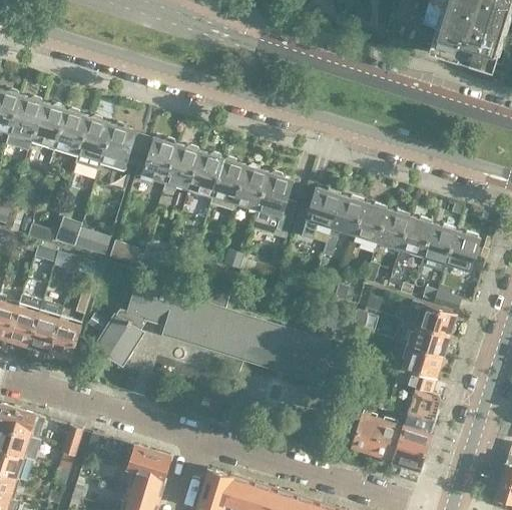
[(427,0),(420,26),(434,30),(428,47),(493,67),(498,51),(494,50),(509,0),(427,0)]
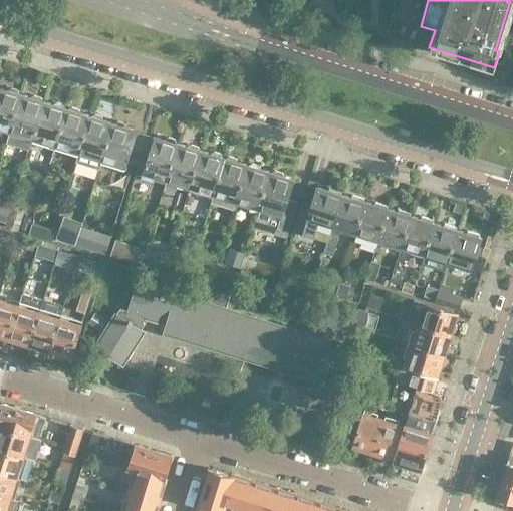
[(0,131),(8,134),(19,97),(18,97),(17,93),(10,91),(6,93),(0,90),(0,131)]
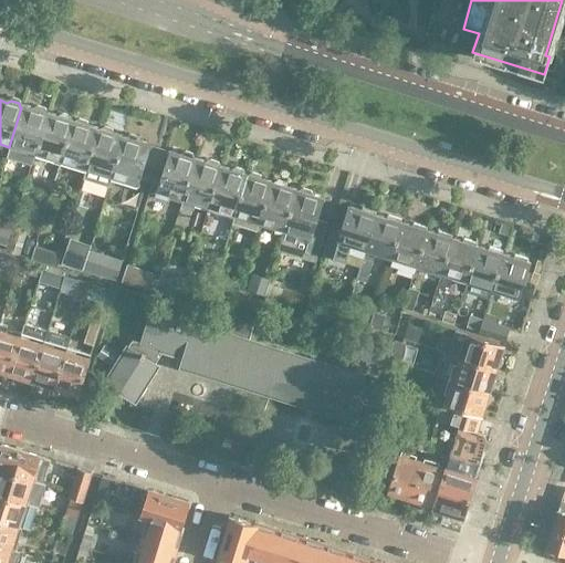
[(21,107),(9,147),(34,156),(48,115),(45,115),(44,111),(35,108),(32,111),(21,107)]
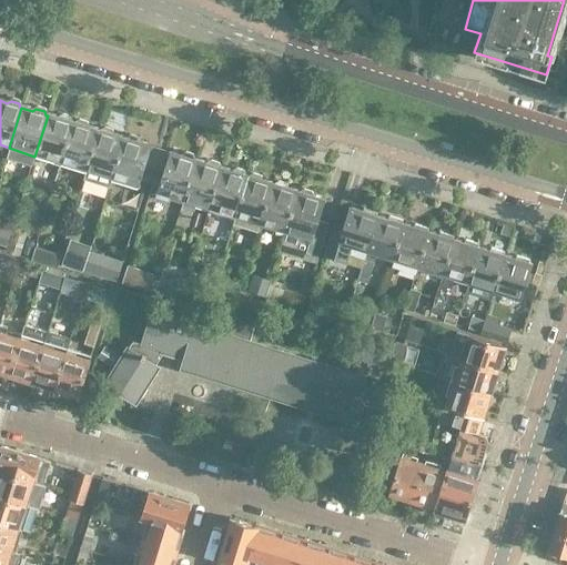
[(48,115),(34,157),(60,164),(73,123),(71,123),(70,119),(62,117),(58,119),(48,115)]
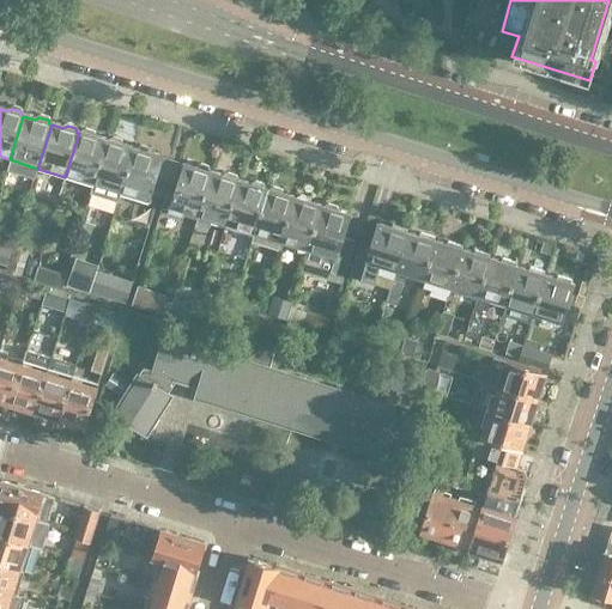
[(79,133),(65,177),(92,186),(105,142),(96,139),(94,134),(84,132),(80,134),(79,133)]
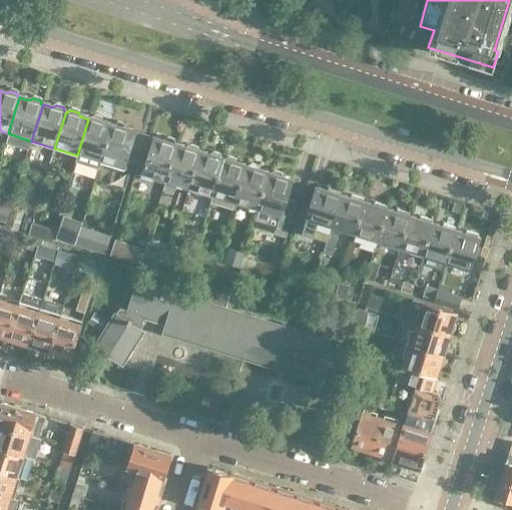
[(88,119),(77,155),(101,162),(112,126),(102,123),(100,119),(94,117),(90,119),(88,119)]
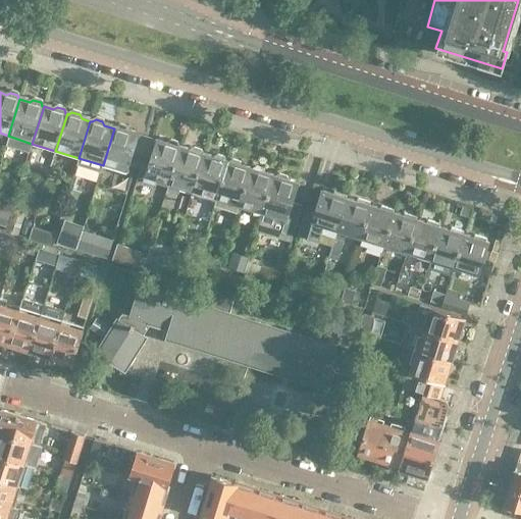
[(114,128),(103,165),(126,172),(125,175),(132,177),(136,166),(129,164),(138,140),(137,140),(138,136),(134,135),(133,131),(126,130),(121,132),(114,128)]
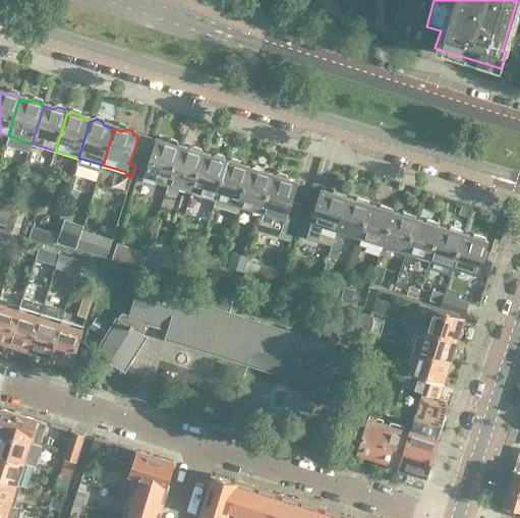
[(168,185),(179,149),(177,145),(170,142),(166,145),(156,141),(155,145),(154,145),(149,144),(141,168),(138,178),(142,179),(142,181),(155,185),(156,182),(168,185)]
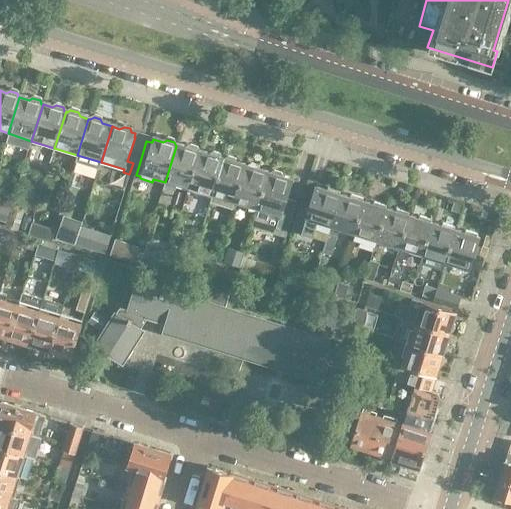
[(186,149),(176,146),(165,182),(187,189),(199,153),(198,153),(196,149),(189,147),(186,149)]
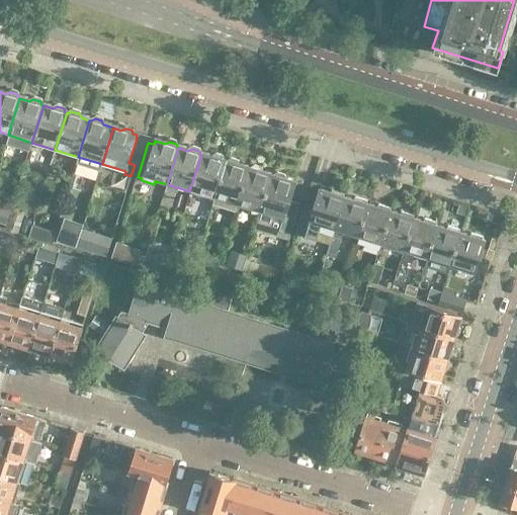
[(211,158),(201,155),(189,191),(212,198),(224,163),(224,162),(223,159),(214,156),(211,158)]
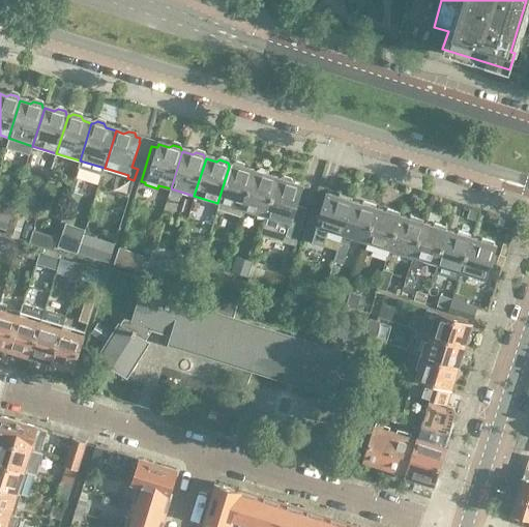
[(229,167),(217,203),(218,204),(215,213),(230,217),(233,208),(241,210),(253,173),(244,171),(243,168),(236,165),(233,167),(231,167),(229,167)]
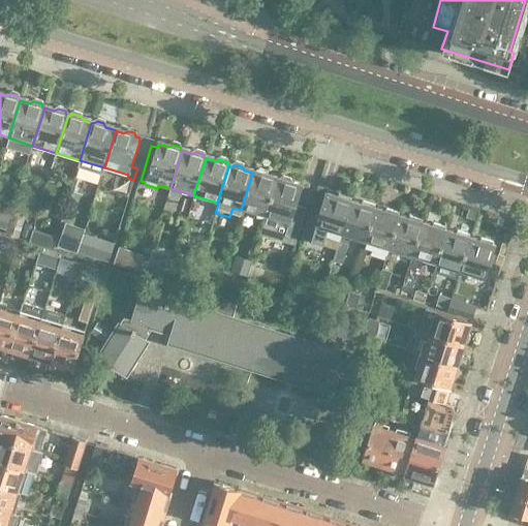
[(252,173),(241,210),(265,218),(277,181),(268,178),(267,175),(259,173),(255,174),(252,173)]
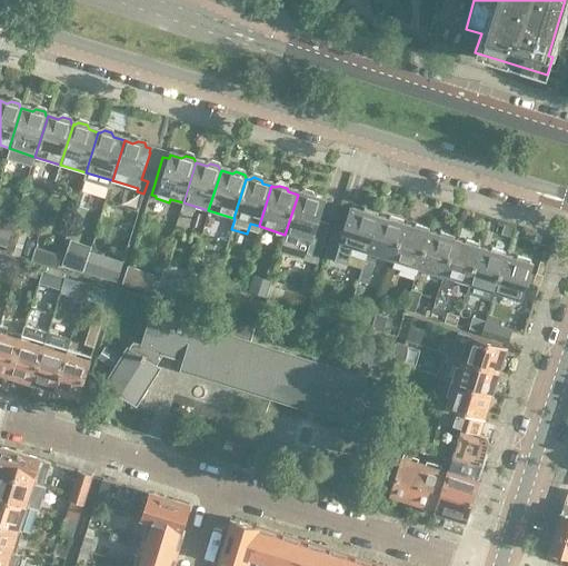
[(298,195),(285,235),(280,254),(306,261),(307,256),(319,260),(329,228),(318,225),(324,204),(314,200),(311,196),(304,194),(300,196),(298,195)]
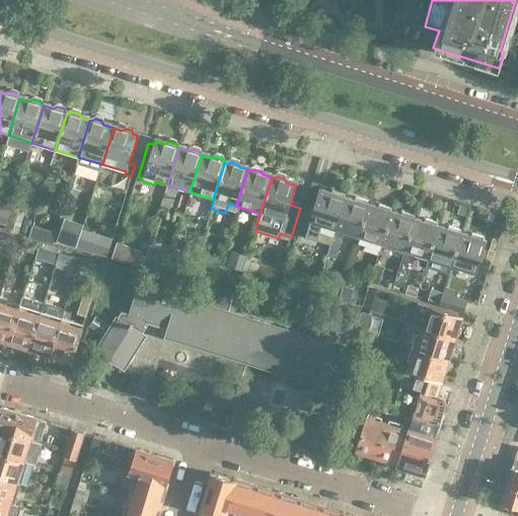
[(295,235),(304,237),(315,241),(316,239),(317,239),(321,227),(334,231),(344,201),(342,200),(343,198),(331,194),(330,197),(319,193),(313,212),(304,209),(295,235)]
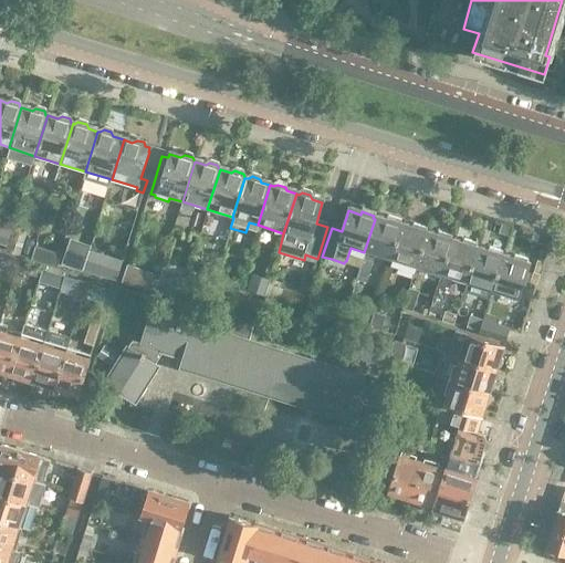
[(375,219),(364,252),(388,260),(399,227),(399,225),(387,220),(386,222),(375,219)]
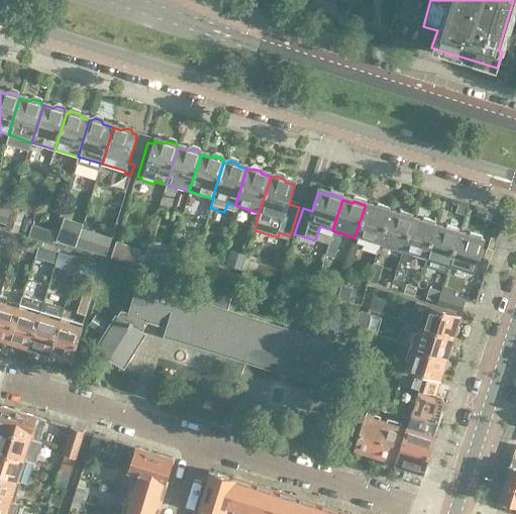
[(365,207),(354,237),(378,244),(388,213),(388,212),(389,210),(377,207),(376,210),(365,207)]
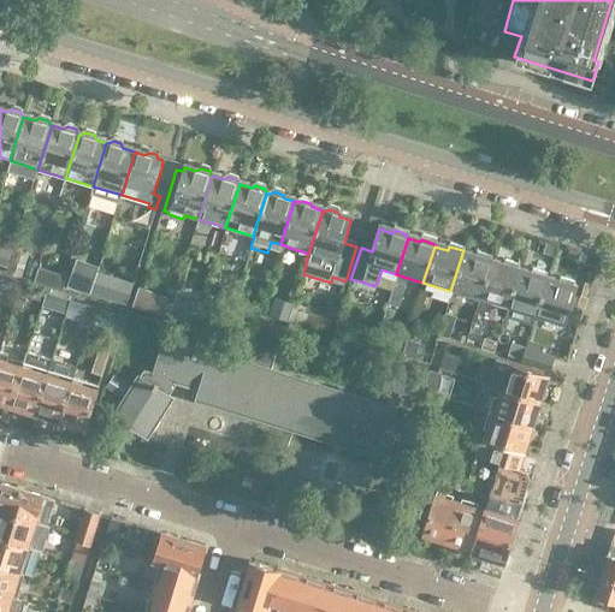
[(27,256),(13,253),(6,274),(19,278),(27,256)]
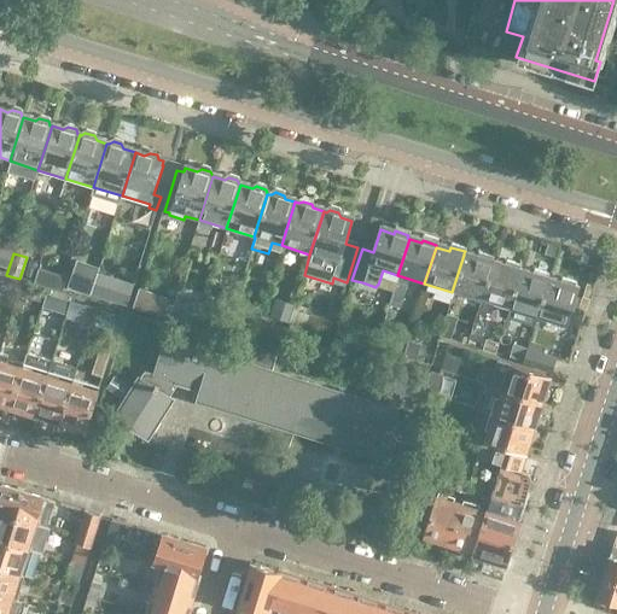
[(464,255),(452,292),(479,300),(492,263),(493,259),(478,256),(477,258),(464,255)]
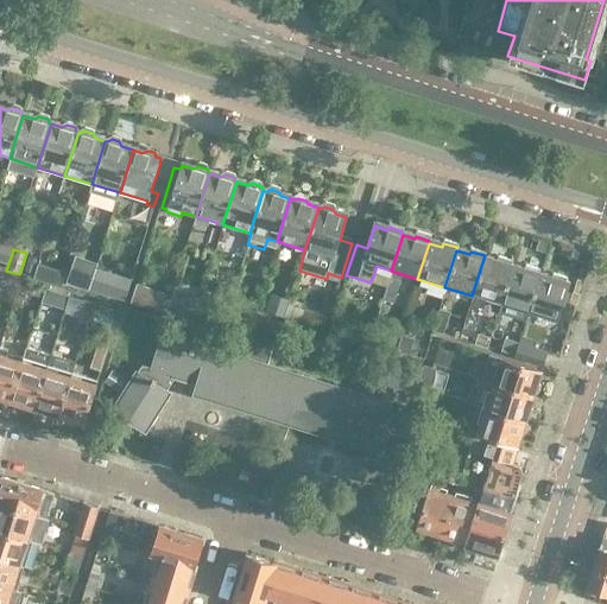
[(65,284),(87,291),(95,266),(74,259),(65,284)]
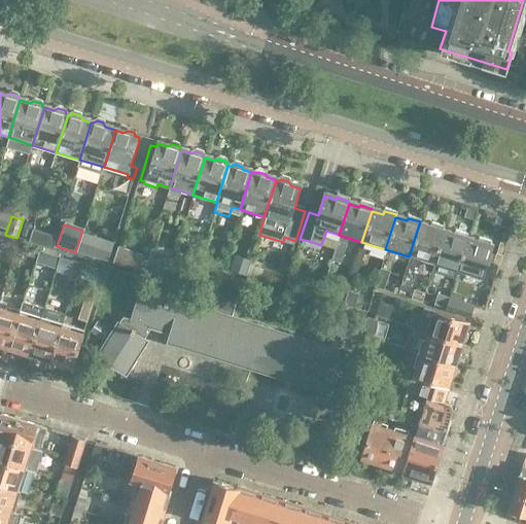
[(419,224),(409,256),(433,264),(444,232),(443,231),(443,229),(431,225),(430,228),(419,224)]
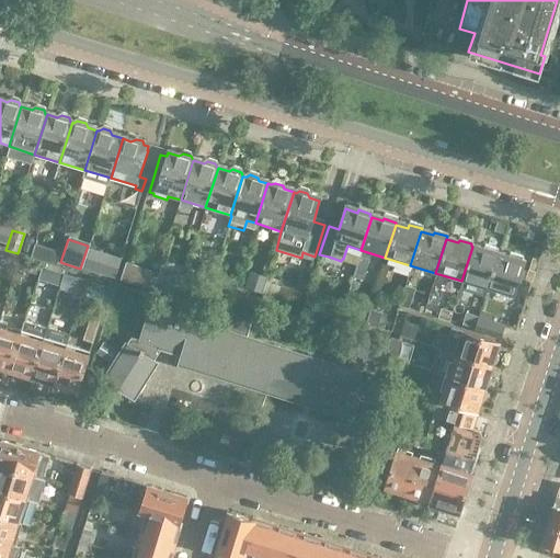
[(36,240),(31,257),(55,264),(60,248),(36,240)]
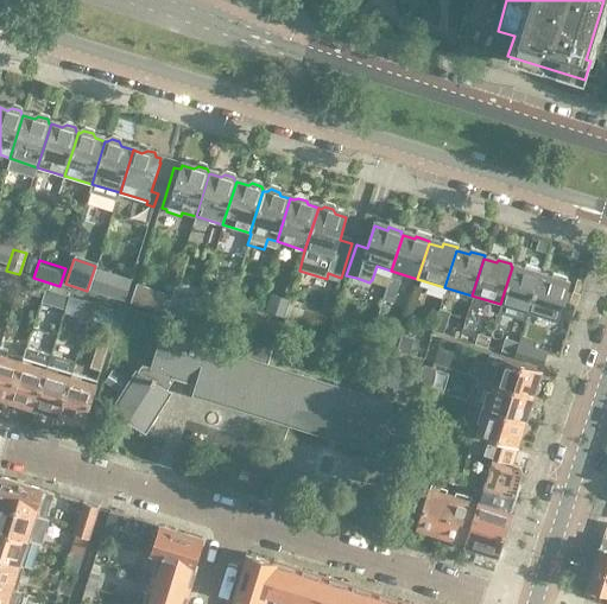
[(512,267),(500,304),(528,312),(539,275),(538,275),(539,273),(525,268),(524,271),(512,267)]
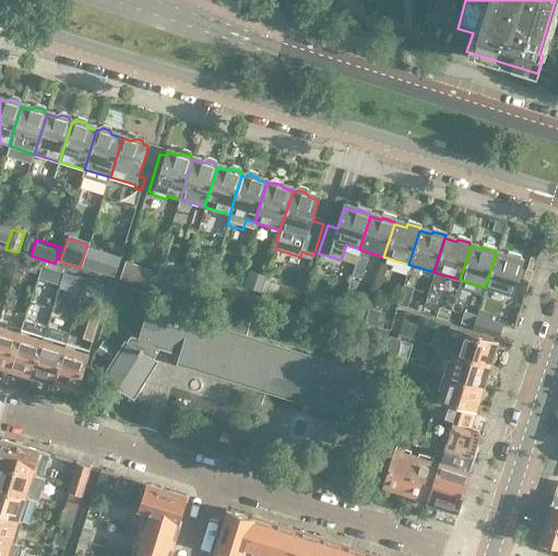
[(18,258),(0,252),(0,261),(14,267),(18,258)]
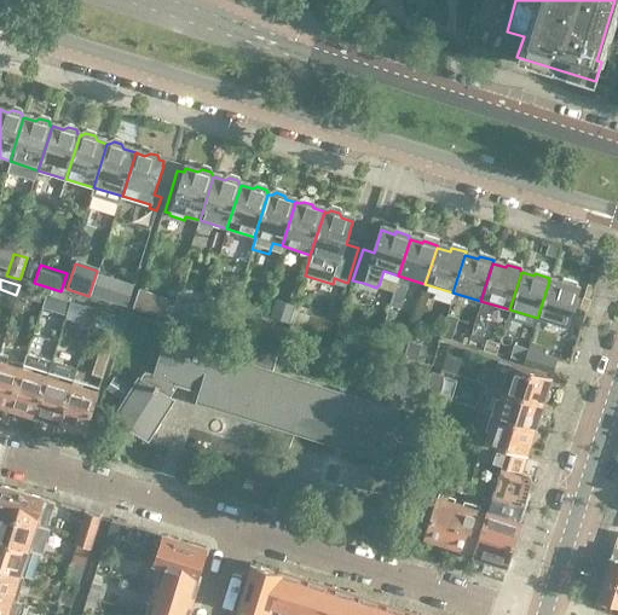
[(133,291),(96,280),(91,297),(128,309),(133,291)]
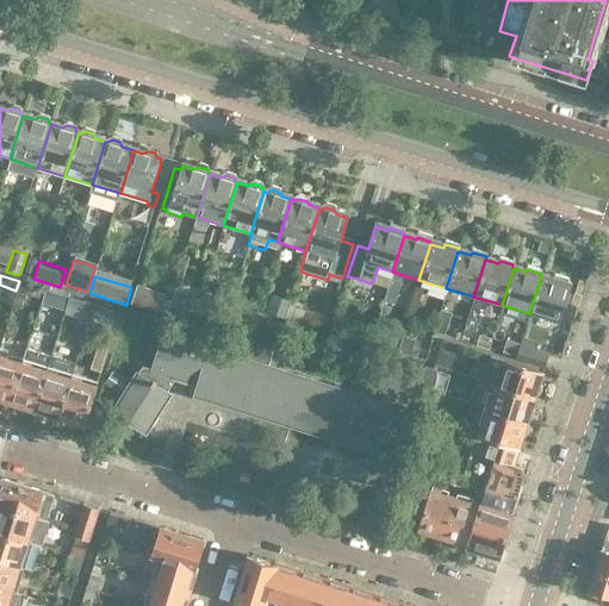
[(541,276),(529,313),(553,322),(553,320),(558,322),(570,286),(567,285),(567,282),(554,277),(553,280),(541,276)]
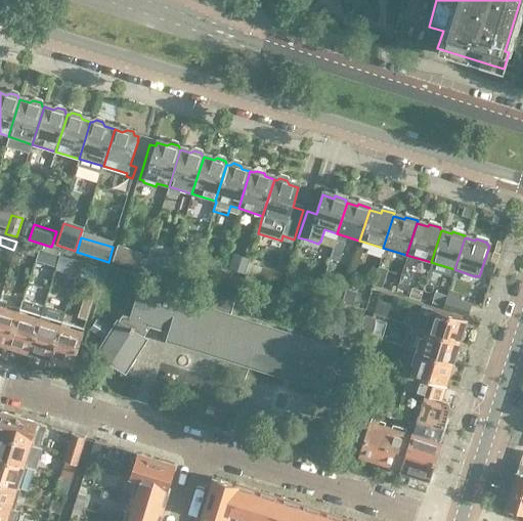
[(348,243),(339,240),(334,255),(343,258),(348,243)]
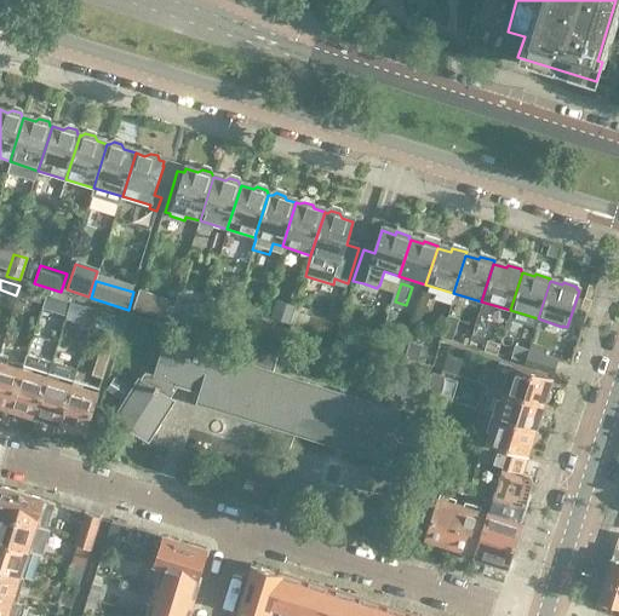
[(44,294),(22,287),(18,297),(41,304),(44,294)]
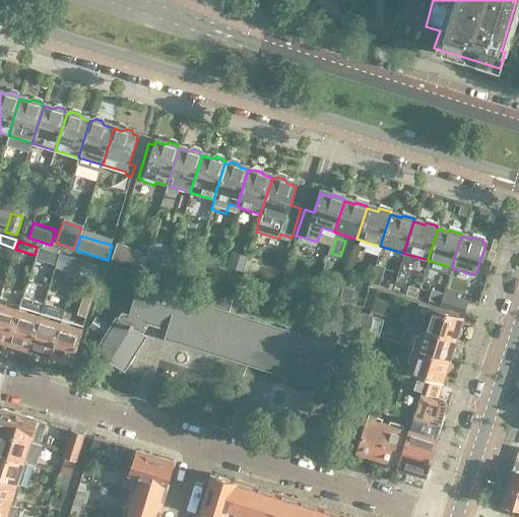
[(45,250),(37,247),(35,255),(42,258),(45,250)]
